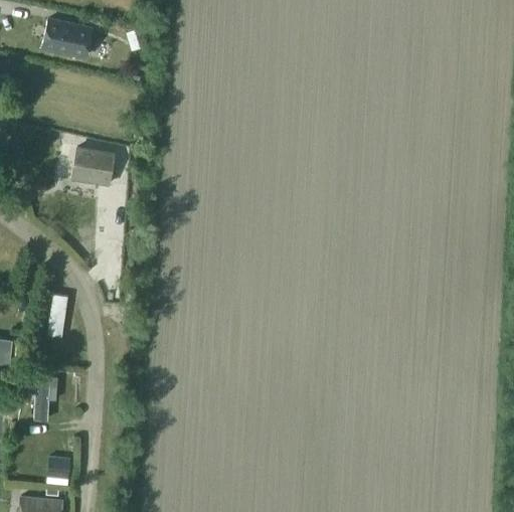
[(86,58),(92,30),(48,21),(42,48),(86,58)]
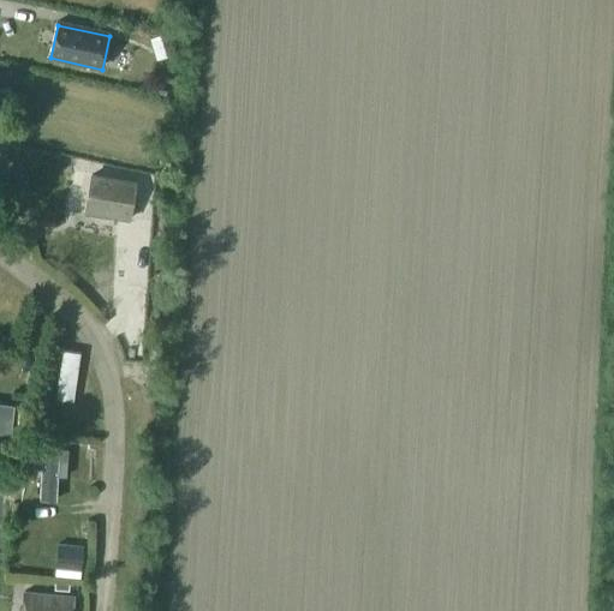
[(87,215),(130,222),(136,185),(93,178),(87,215)]
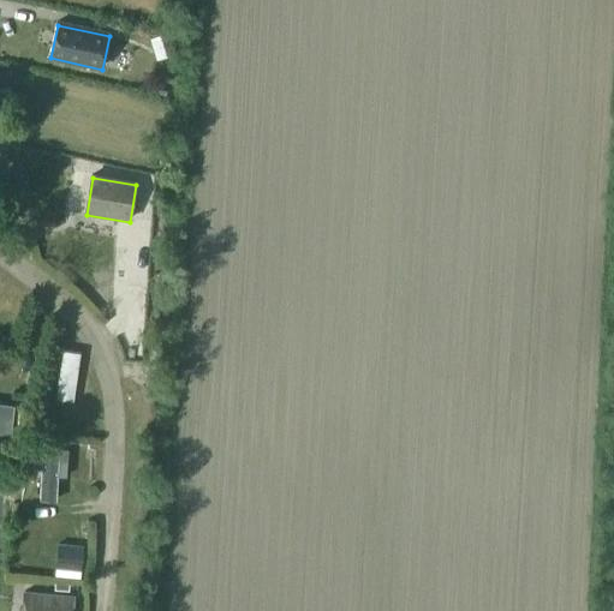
[(136,309),(137,287),(127,287),(126,309),(136,309)]
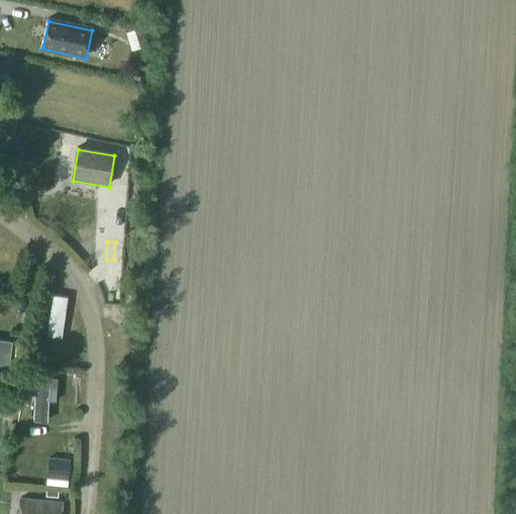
[(50,295),(44,336),(63,338),(68,297),(50,295)]
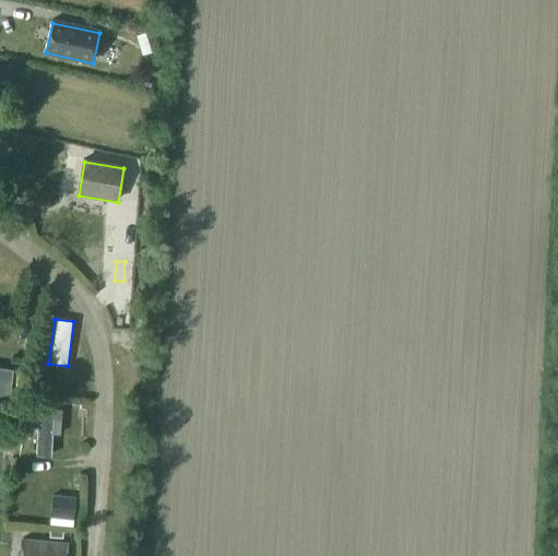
[(0,397),(15,399),(19,373),(0,370),(0,397)]
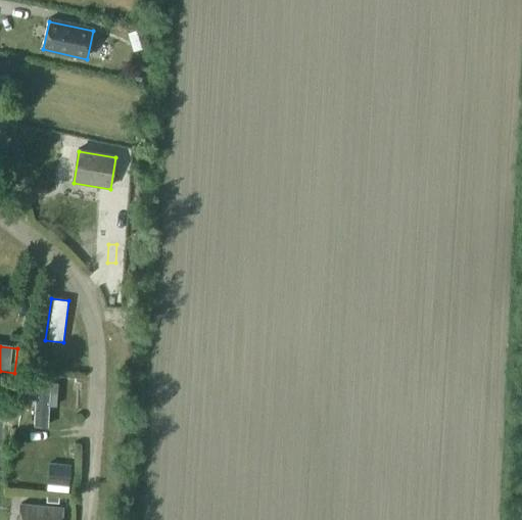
[(45,426),(46,406),(58,406),(59,382),(33,381),(32,426),(45,426)]
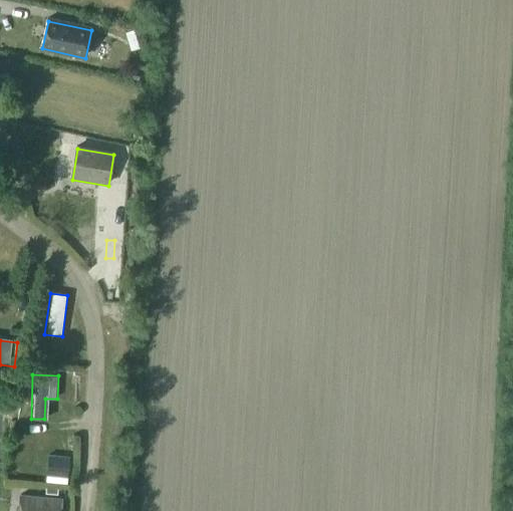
[(68,478),(70,457),(50,455),(48,476),(68,478)]
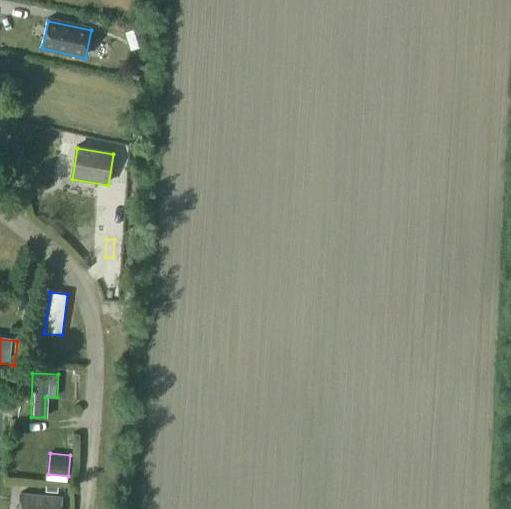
[(59,508),(61,499),(21,495),(19,508),(59,508)]
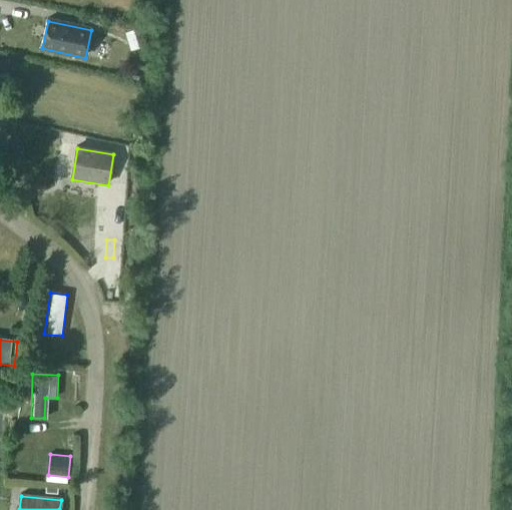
All buildings are outlined.
